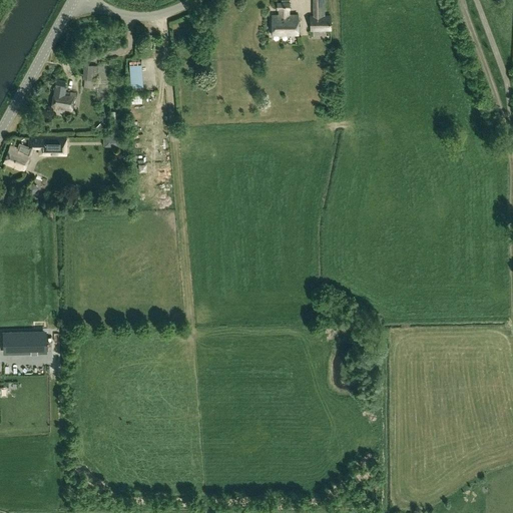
[(298,35),(298,16),(289,16),(289,10),(290,10),(290,4),(278,4),(278,10),(279,10),(279,16),(273,16),(273,35),(298,35)]
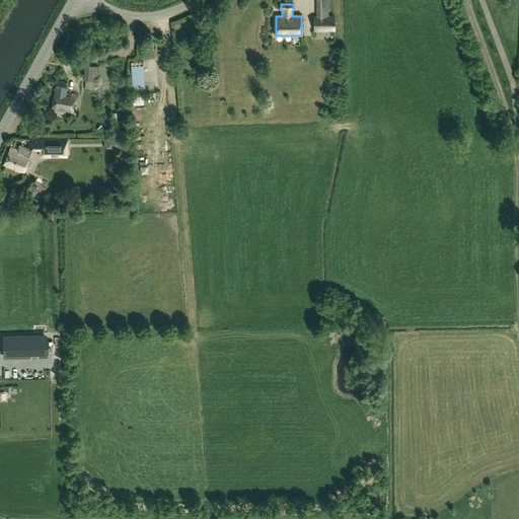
[(328,16),(328,9),(316,9),(316,16),(313,16),(313,32),(335,32),(335,16),(328,16)]
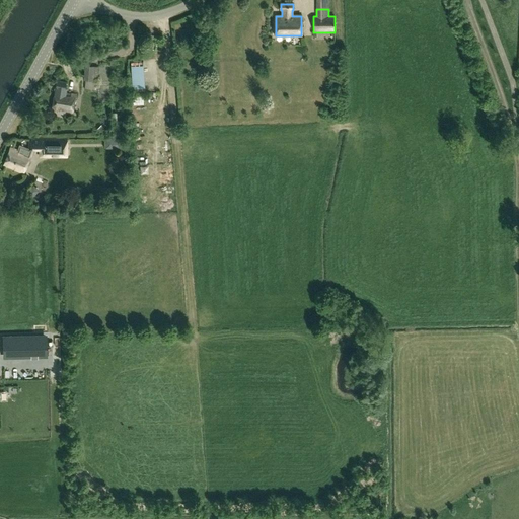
[(147,60),(147,68),(158,68),(158,60),(147,60)]
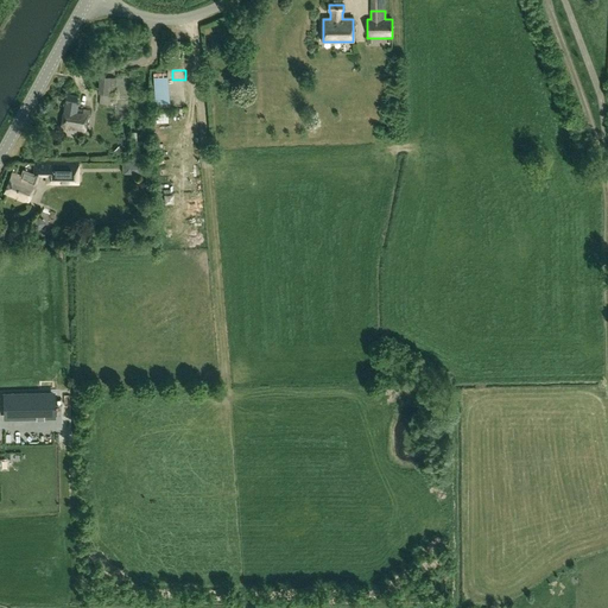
[(100,77),(99,95),(108,95),(111,78),(100,77)]
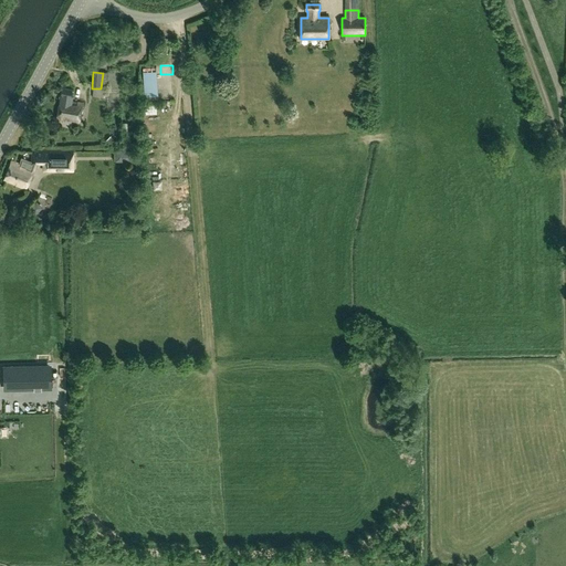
[(80,123),(82,104),(72,103),(73,97),(71,97),(72,91),(62,90),(58,119),(80,123)]
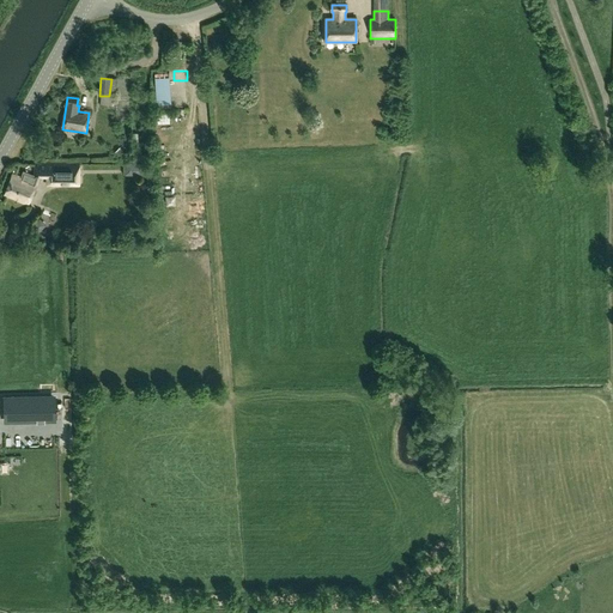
[(120,149),(114,153),(120,159),(126,155),(120,149)]
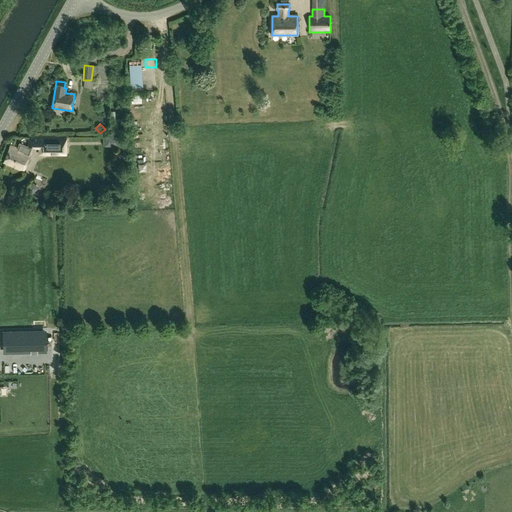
[(66,156),(67,137),(33,136),(33,140),(33,149),(39,149),(39,155),(66,156)]
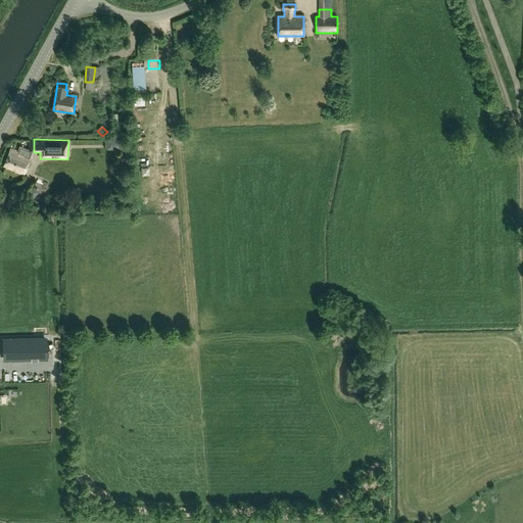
[(19,152),(10,149),(4,168),(25,175),(33,152),(34,152),(34,143),(30,143),(30,151),(20,148),(19,152)]
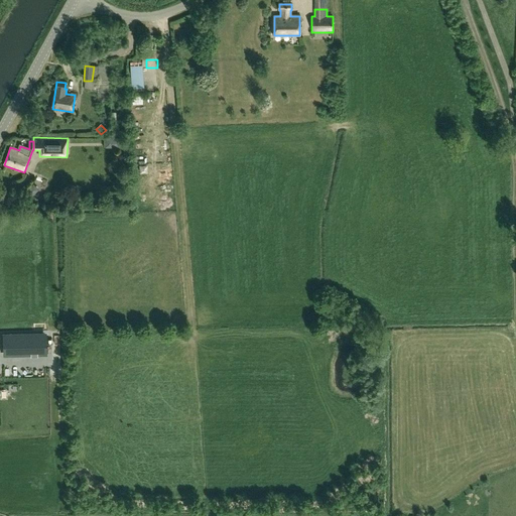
[(4,335),(4,355),(44,354),(44,334),(4,335)]
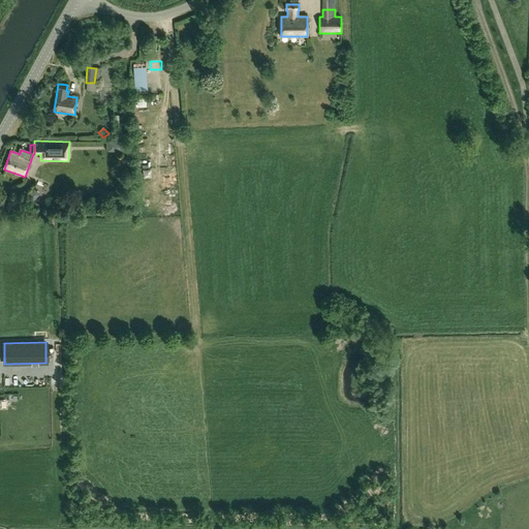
[(7,397),(8,407),(17,406),(16,397),(7,397)]
